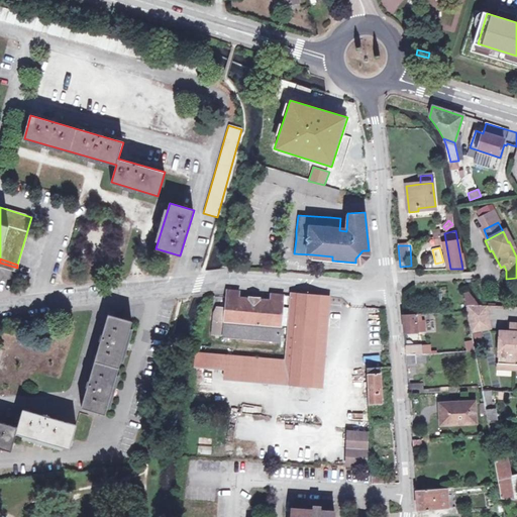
[(280,342),(284,295),(272,294),(271,300),(239,297),(240,291),(227,290),(227,294),(226,310),(218,309),(217,313),(214,313),(212,334),(223,335),(223,337),(280,342)]
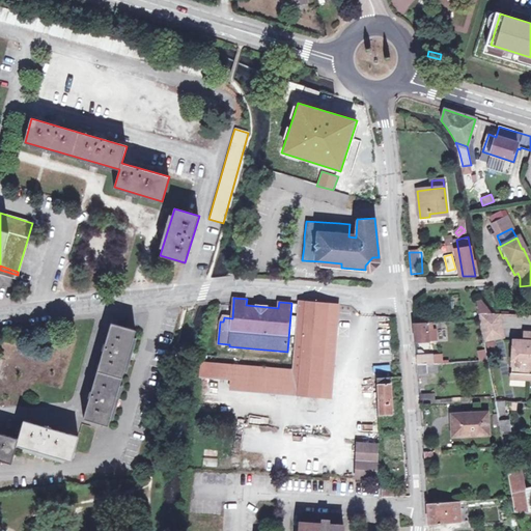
[(477,300),(487,315),(491,314),(480,298),(477,300)]
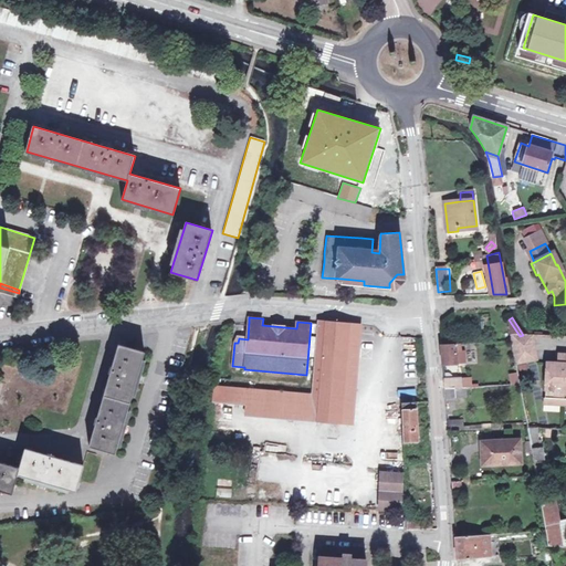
[(360,334),(360,325),(358,325),(317,321),(317,323),(312,394),(308,420),(353,425),(355,398),(360,334)]
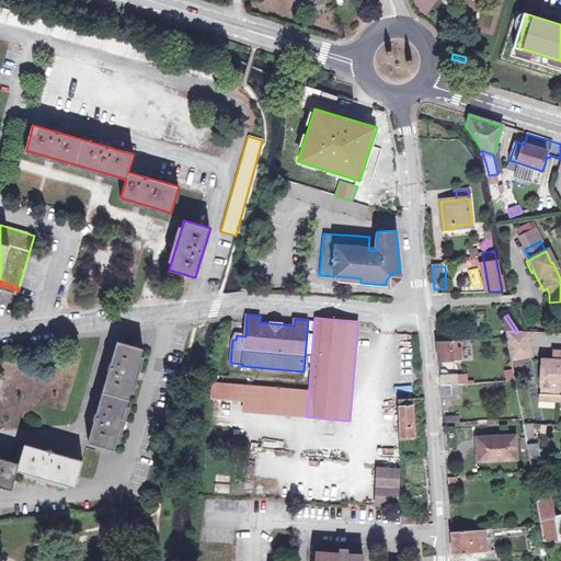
[(527,334),(506,333),(507,339),(512,362),(531,357),(527,334)]
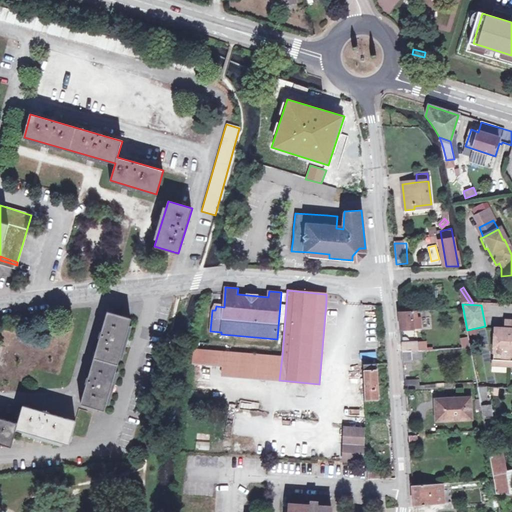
[(399,311),(401,329),(412,328),(412,319),(416,318),(416,310),(399,311)]
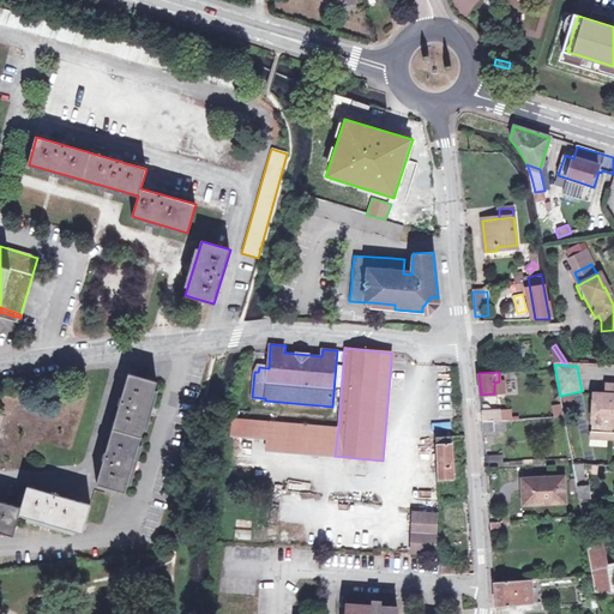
[(124,493),(156,383),(127,373),(95,485),(124,493)]
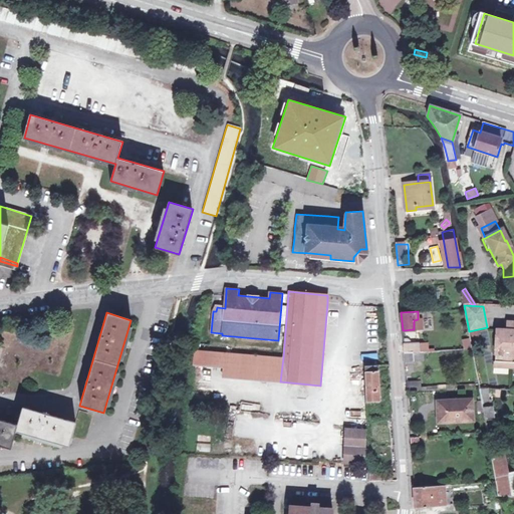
[(422,319),(418,319),(414,320),(414,329),(423,329),(422,319)]
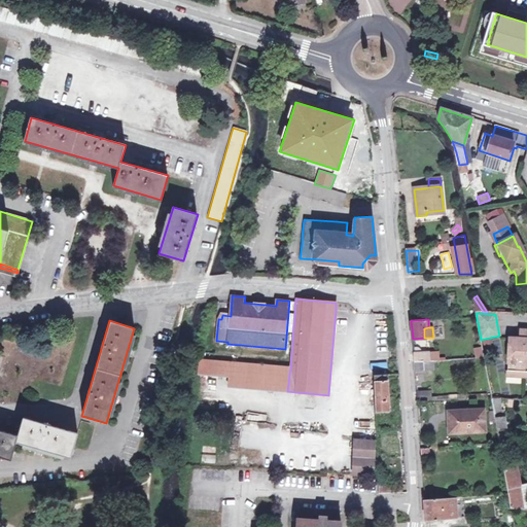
[(526,339),(520,339),(508,339),(507,372),(521,372),(521,378),(526,378),(526,372),(526,339)]
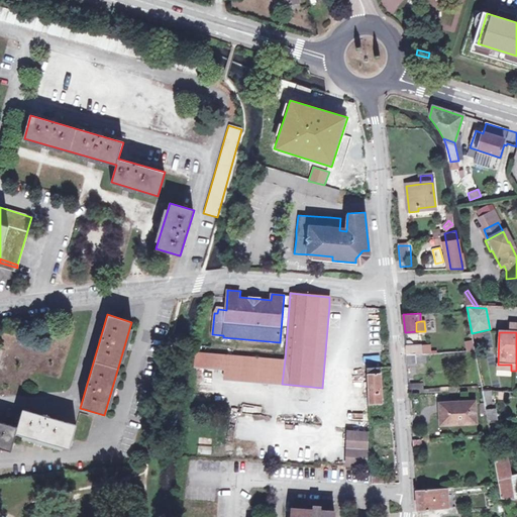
[(421,345),(406,346),(406,355),(415,355),(430,354),(430,348),(424,348),(421,345)]
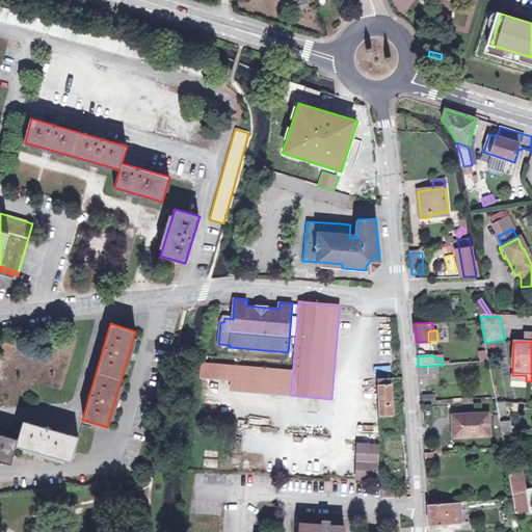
[(202,376),(232,379),(233,379),(234,365),(203,362),(202,376)]
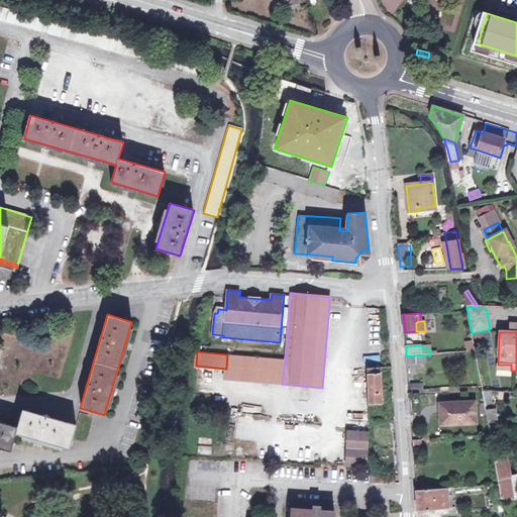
[(285,359),(227,354),(226,369),(225,369),(224,379),(282,384),(285,359)]
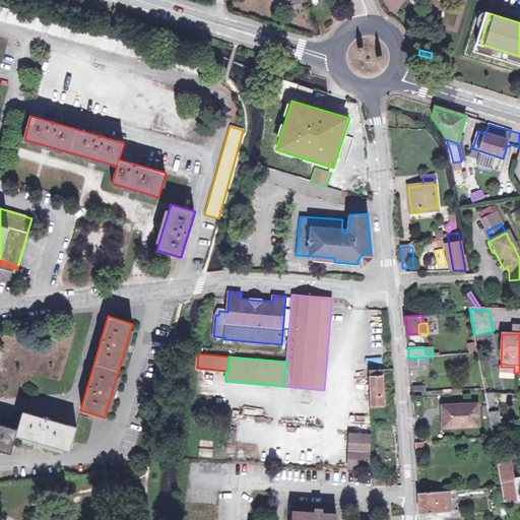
[(408,358),(409,366),(418,366),(417,358),(408,358)]
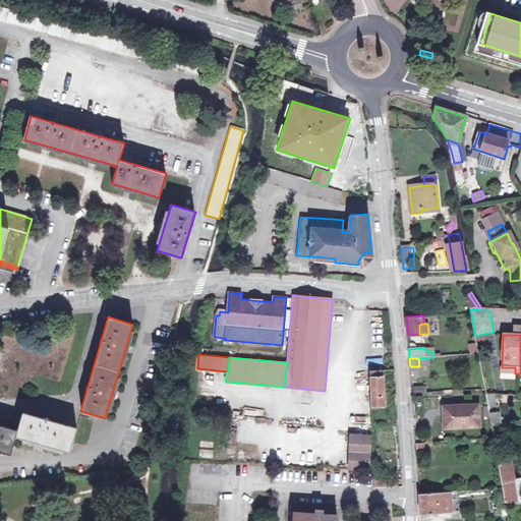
[(383,373),(383,370),(369,371),(370,398),(370,406),(371,408),(382,408),(382,373),(383,373)]
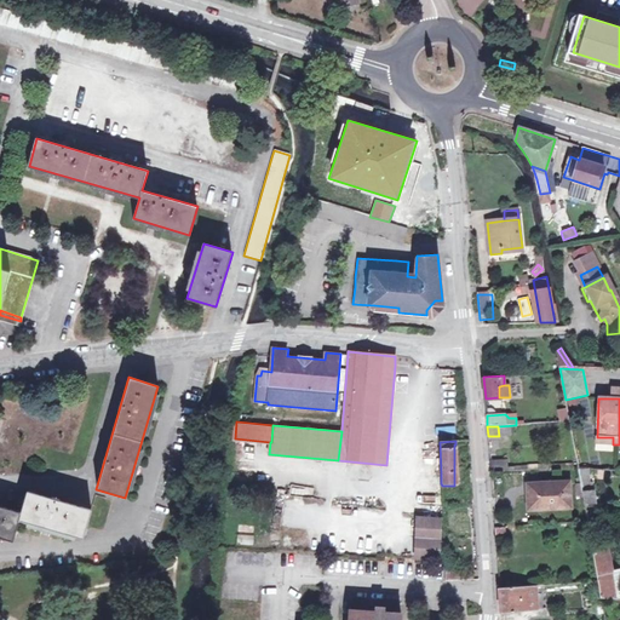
[(506,460),(489,461),(491,472),(507,471),(506,460)]
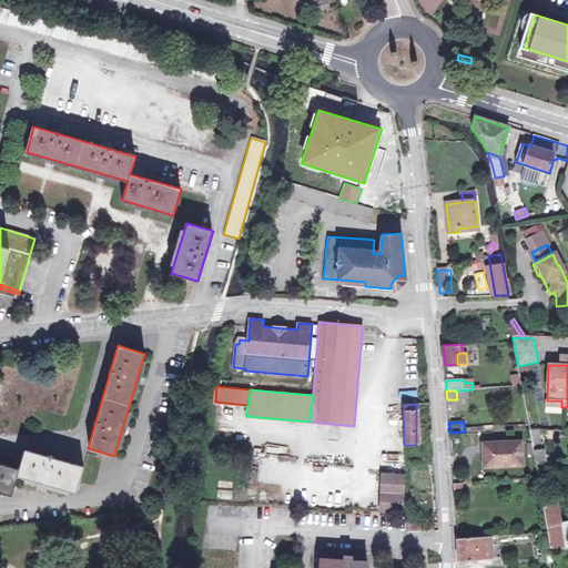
[(540,429),(529,429),(534,450),(546,449),(545,443),(543,443),(540,429)]
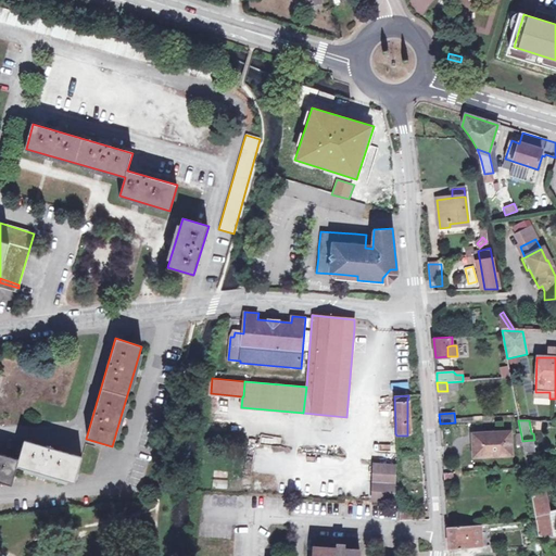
[(509,431),(472,433),(474,445),(480,444),(480,454),(510,452),(509,431)]
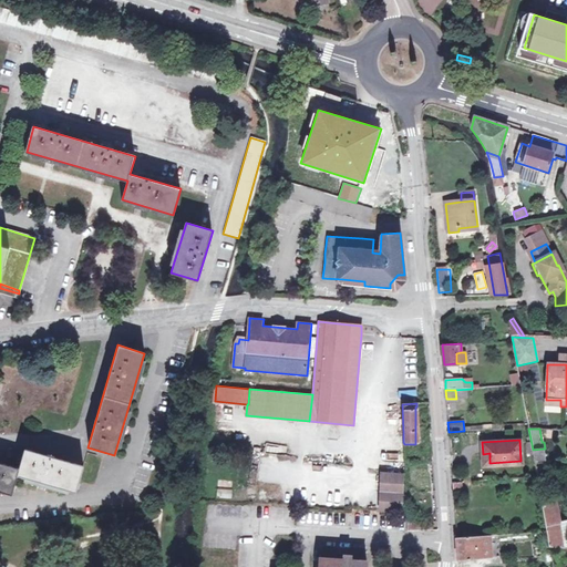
[(0,492),(10,495),(16,477),(74,493),(82,466),(24,450),(19,468),(0,463),(0,492)]
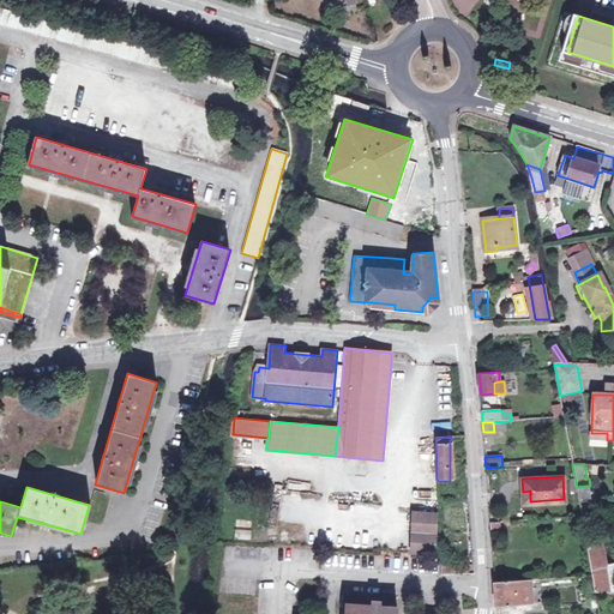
[(437,515),(414,513),(411,553),(434,555),(437,515)]
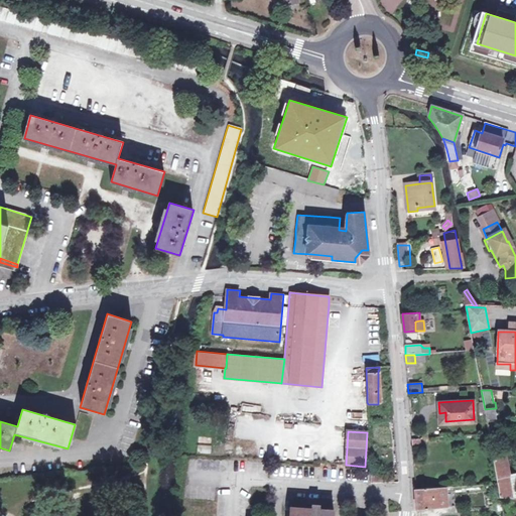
[(493,455),(497,477),(499,484),(501,497),(509,498),(506,477),(506,476),(508,476),(505,455),(493,455)]
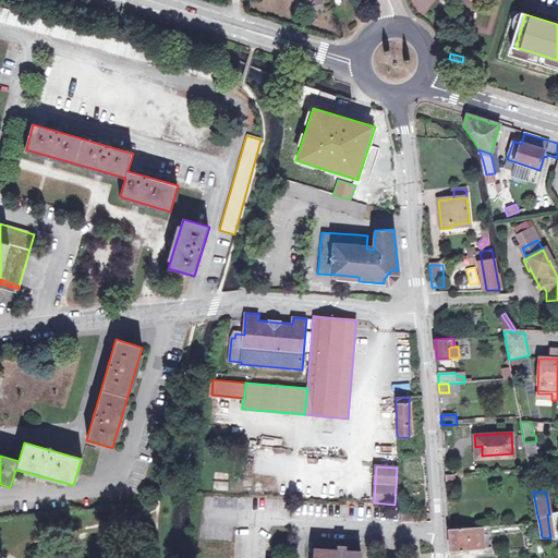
[(549,514),(547,514),(547,516),(550,538),(554,538),(557,538),(557,516),(557,513),(549,514)]
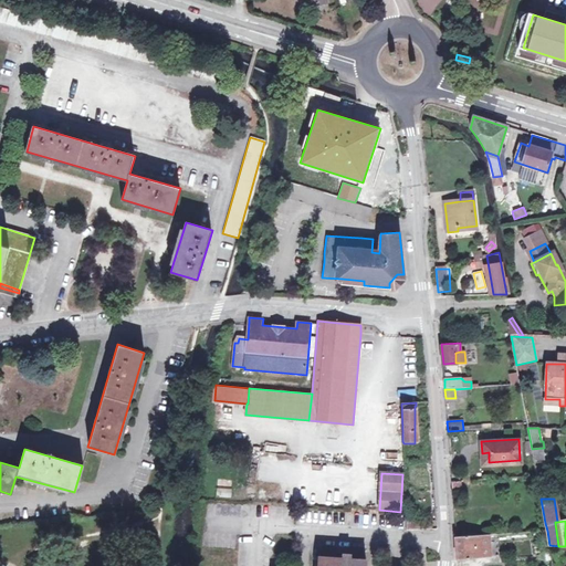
[(469,537),(469,536),(456,537),(457,558),(489,557),(488,536),(469,537)]
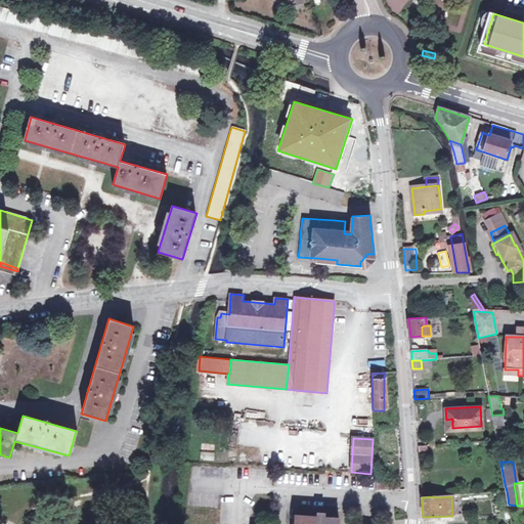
[(316,518),(295,517),(294,523),(338,523),(339,520),(324,519),(324,515),(316,514),(316,518)]
